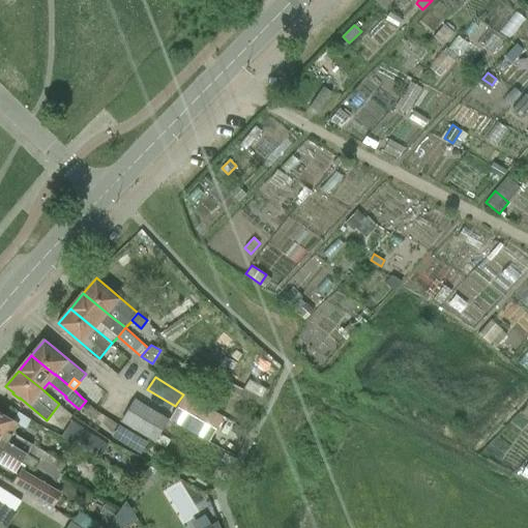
[(248,379),(240,394),(261,405),(269,389),(248,379)]
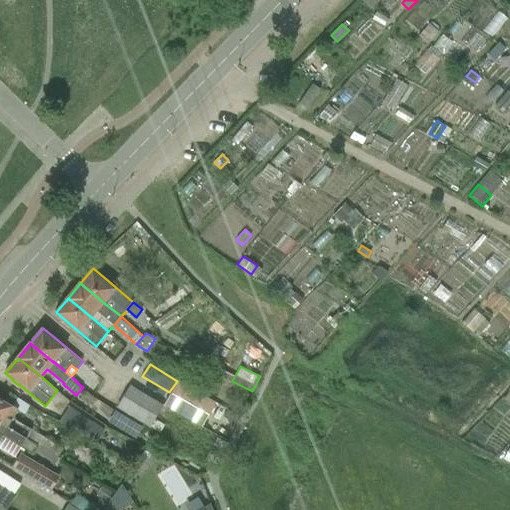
[(179,380),(165,404),(202,426),(216,401),(179,380)]
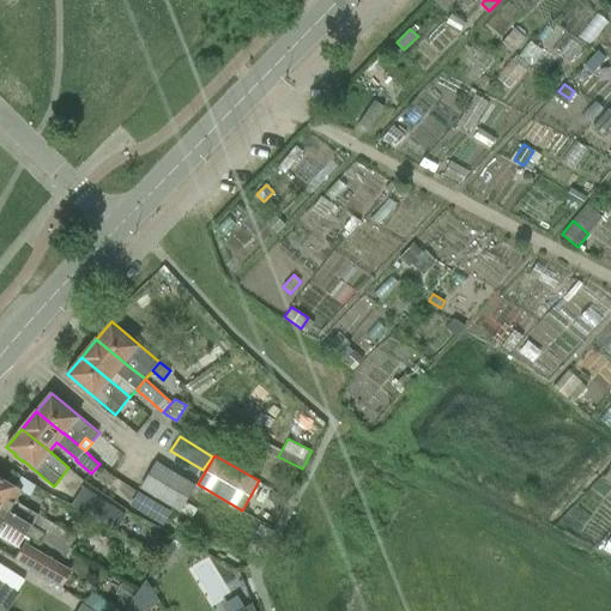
[(140,487),(180,509),(186,498),(194,483),(162,464),(156,460),(140,487)]
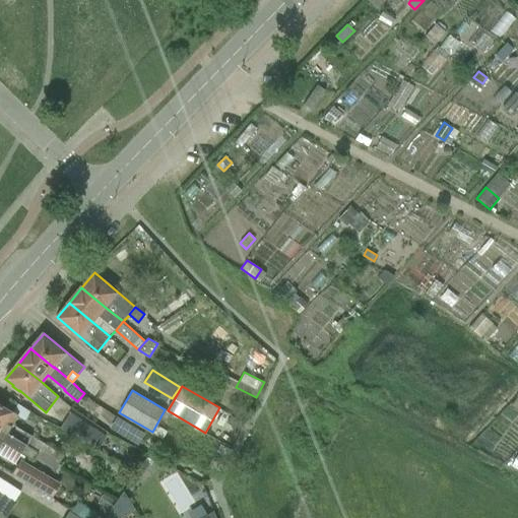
[(0,403),(0,428),(27,444),(33,436),(13,425),(18,415),(12,411),(0,403)]
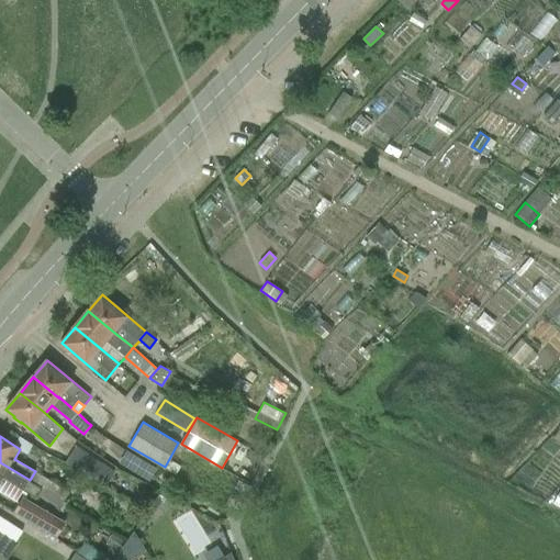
[(19,437),(13,445),(20,449),(28,452),(32,445),(19,437)]
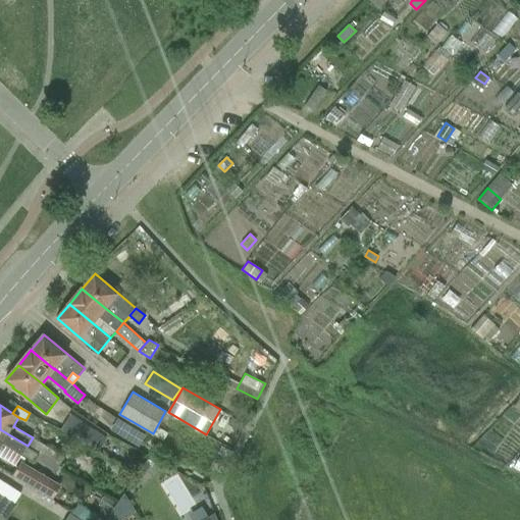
[(63,428),(100,451),(108,436),(71,414),(63,428)]
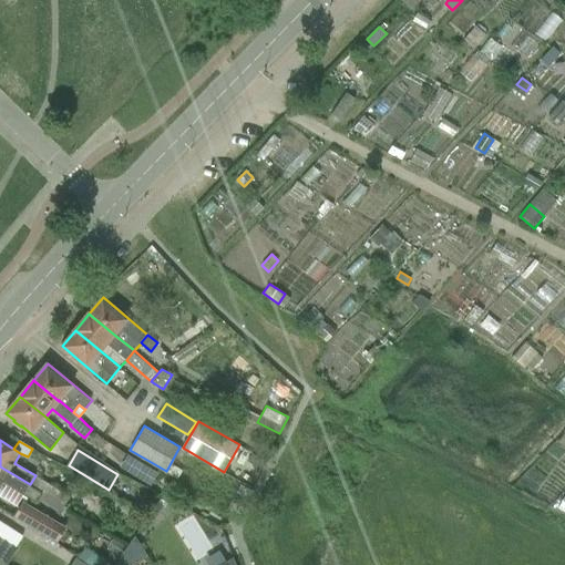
[(160,471),(129,452),(121,464),(152,483),(160,471)]
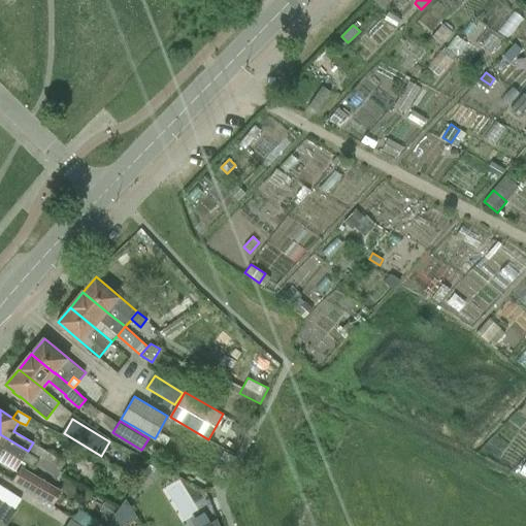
[(235,422),(231,429),(244,436),(249,429),(235,422)]
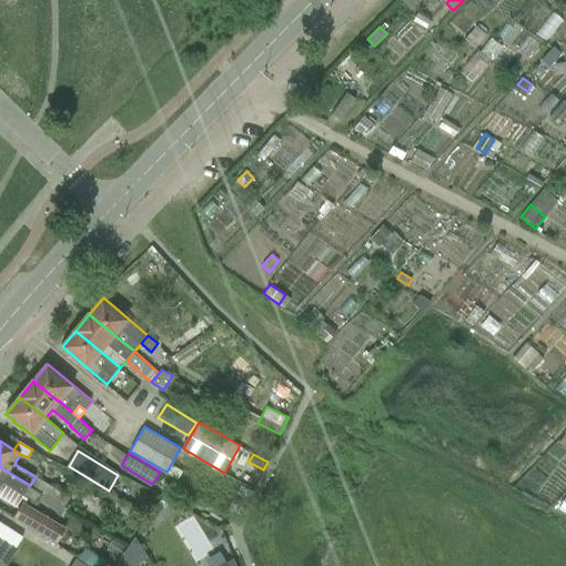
[(183,468),(172,462),(167,472),(178,478),(183,468)]
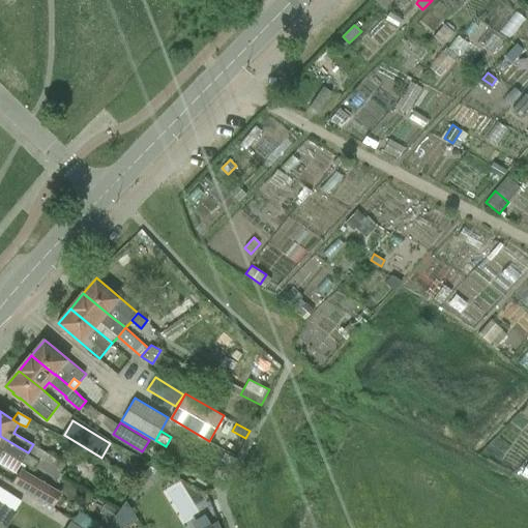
[(0,436),(0,455),(3,449),(21,461),(23,462),(34,469),(40,460),(28,452),(0,436)]
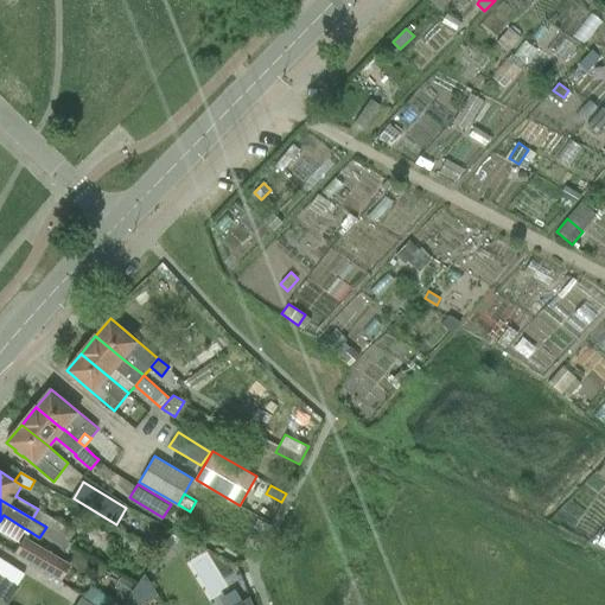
[(38,509),(32,518),(46,527),(69,540),(75,530),(38,509)]
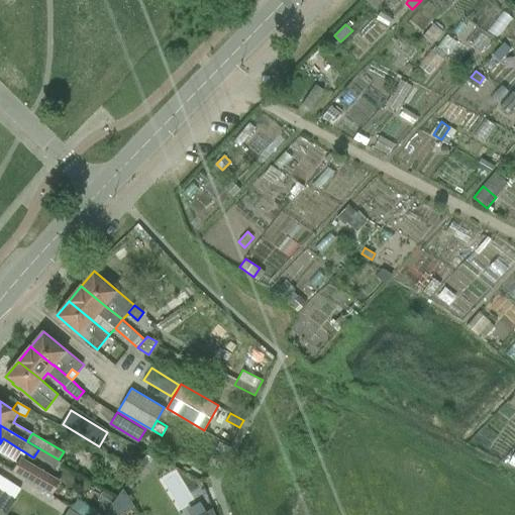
[(3,438),(0,443),(0,448),(15,457),(20,449),(3,438)]
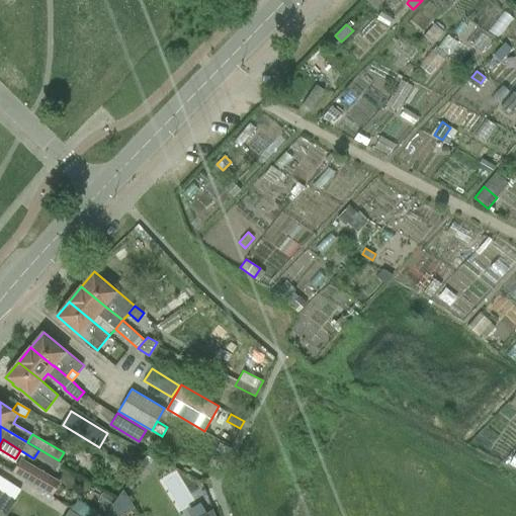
[(150,450),(143,460),(150,465),(157,455),(150,450)]
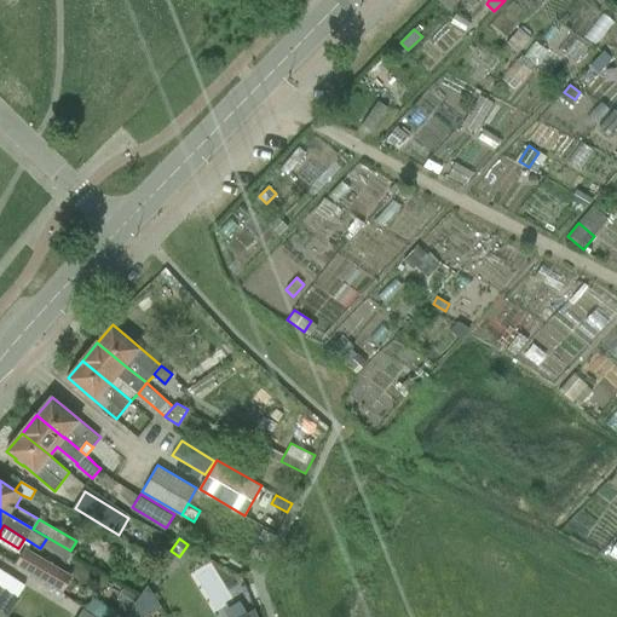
[(257,538),(248,557),(263,564),(271,546),(257,538)]
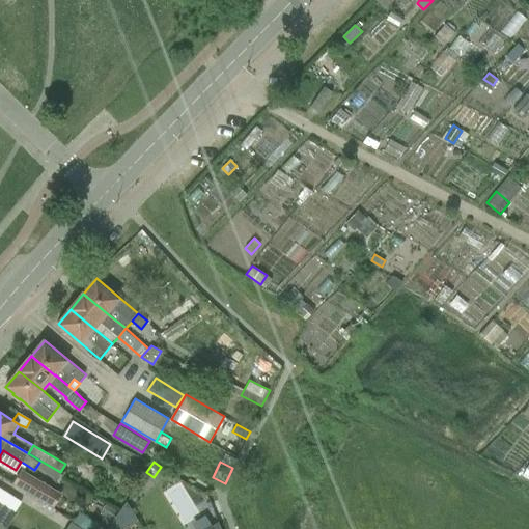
[(14,482),(53,507),(61,493),(23,468),(14,482)]
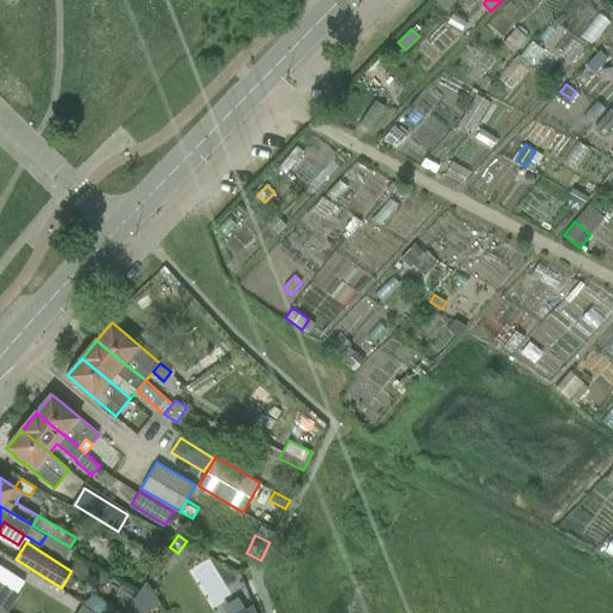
[(0,582),(19,594),(27,581),(0,564),(0,582)]
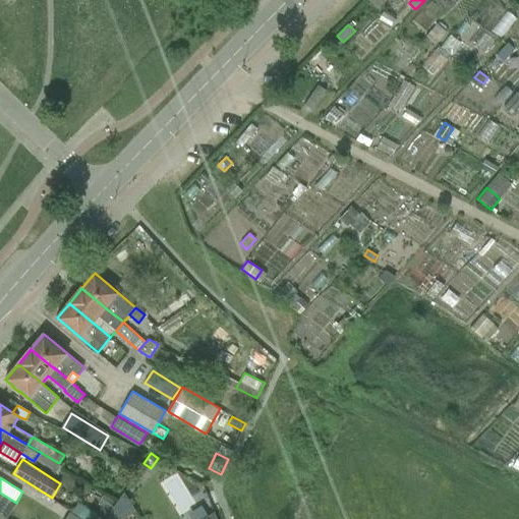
[(124,492),(105,518),(122,518),(136,511),(131,502),(125,494),(124,492)]
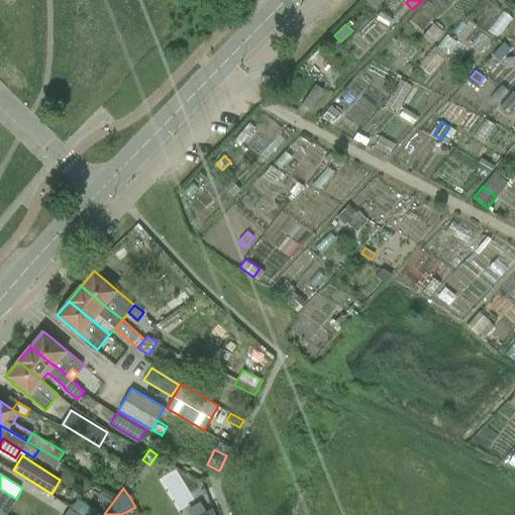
[(0,509),(7,514),(16,499),(0,489),(0,509)]
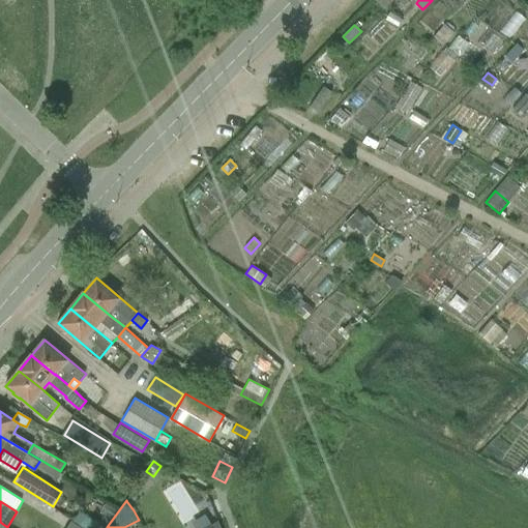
[(117,508),(106,502),(101,509),(113,516),(117,508)]
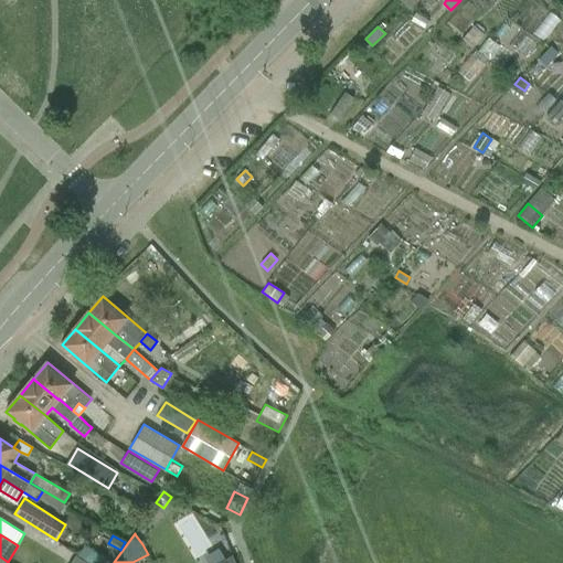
[(85,544),(77,556),(86,562),(108,562),(110,560),(85,544)]
